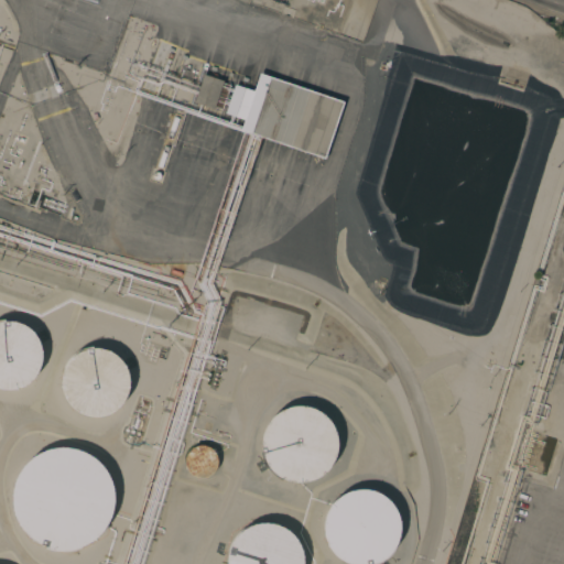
[(240,130),(243,119),(225,114),(235,85),(253,91),(259,73),(343,101),(324,159),(240,130)]
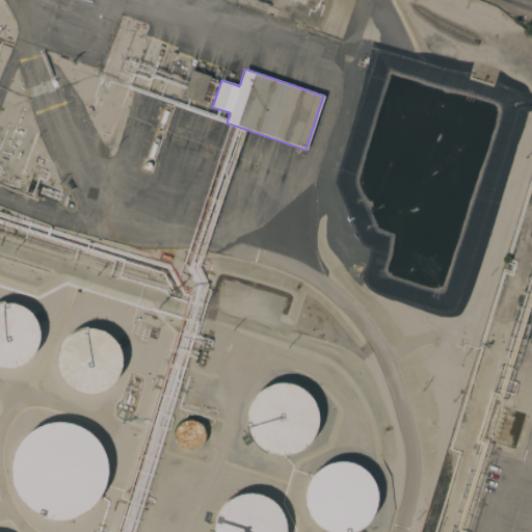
[(182,96),(200,103),(209,77),(191,71),(182,96)]
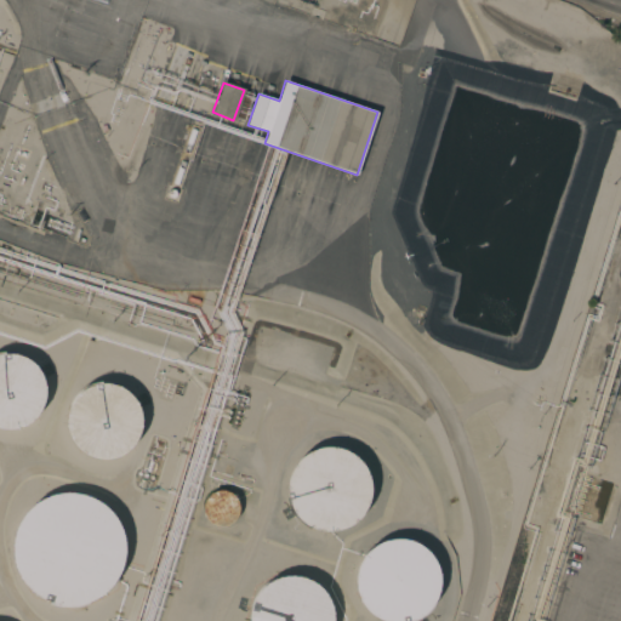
[(11,428),(5,428),(0,427),(0,355),(4,354),(10,353),(16,354),(23,355),(29,358),(34,362),(39,366),(43,371),(45,377),(47,383),(49,391),(47,397),(46,403),(44,409),(40,415),(35,420),(30,423),(24,426),(18,428),(11,428)]
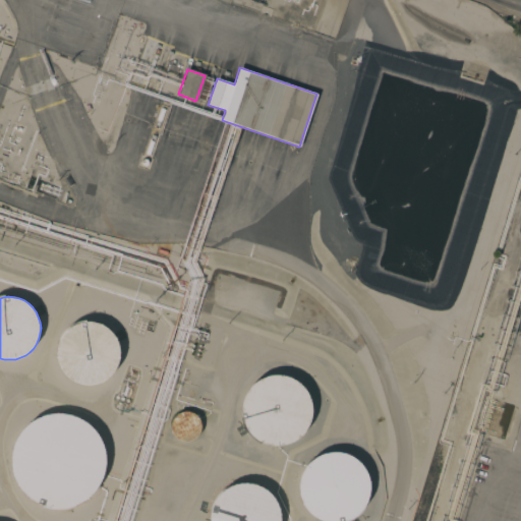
[(83,385),(77,383),(72,381),(68,378),(64,373),(61,369),(59,364),(57,358),(57,353),(57,347),(58,342),(61,337),(64,333),(68,329),(72,326),(77,323),(82,322),(89,321),(94,322),(100,323),(105,325),(109,329),(113,332),(116,337),(118,342),(120,347),(120,353),(120,358),(118,363),(116,368),(113,373),(109,378),(105,381),(100,383),(94,385),(89,385),(83,385)]
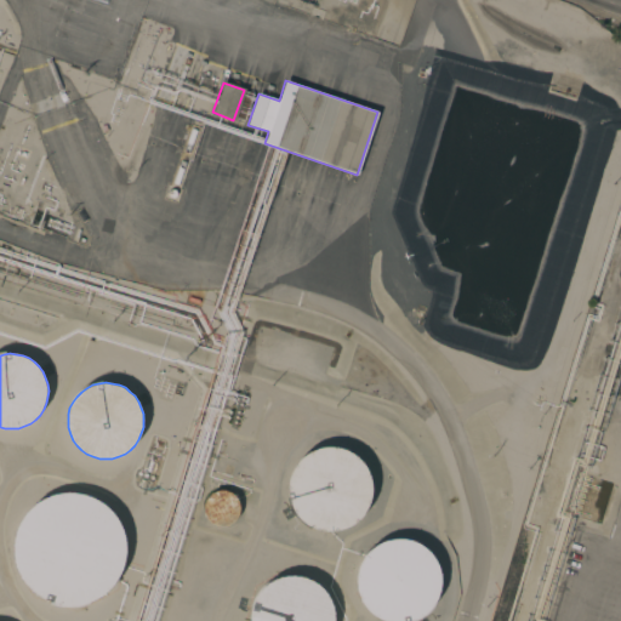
[(326,531),(319,530),(312,528),(306,524),(300,520),(295,514),(291,508),(288,501),(286,494),(285,486),(286,479),(289,472),(292,466),(296,460),(302,455),(308,450),(315,448),(322,446),(330,445),(337,446),(343,449),(351,453),(357,456),(362,462),(365,468),(369,476),(370,482),(370,490),(370,497),(368,505),(364,511),(359,517),(354,522),(348,525),(341,529),(334,530),(326,531)]
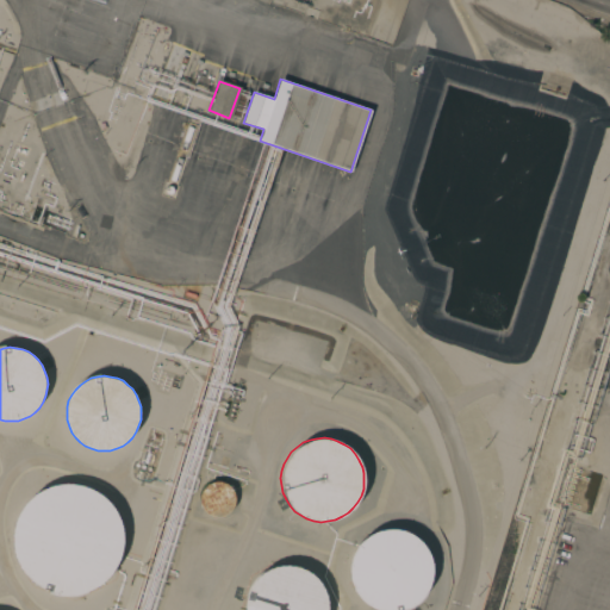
[(216,514),(213,514),(207,511),(203,506),(200,500),(199,495),(200,489),(204,483),(206,481),(212,478),(218,478),(224,479),(230,483),(234,487),(235,491),(235,497),(234,503),(230,509),(228,510),(223,514),(216,514)]
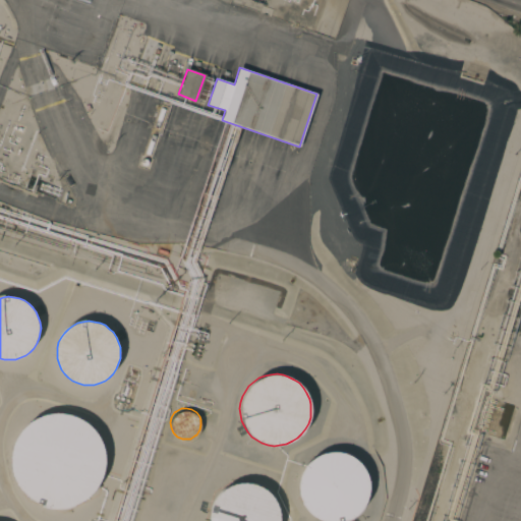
[(56,510),(48,510),(40,508),(32,505),(24,500),(19,495),(14,487),(10,480),(8,472),(7,464),(7,456),(9,448),(12,441),(16,433),(22,427),(29,422),(36,418),(44,416),(52,415),(60,415),(68,417),(76,420),(82,425),(89,430),(94,438),(98,445),(100,453),(101,461),(101,469),(99,477),(96,484),(92,491),(85,498),(79,503),(72,507),(64,509),(56,510)]
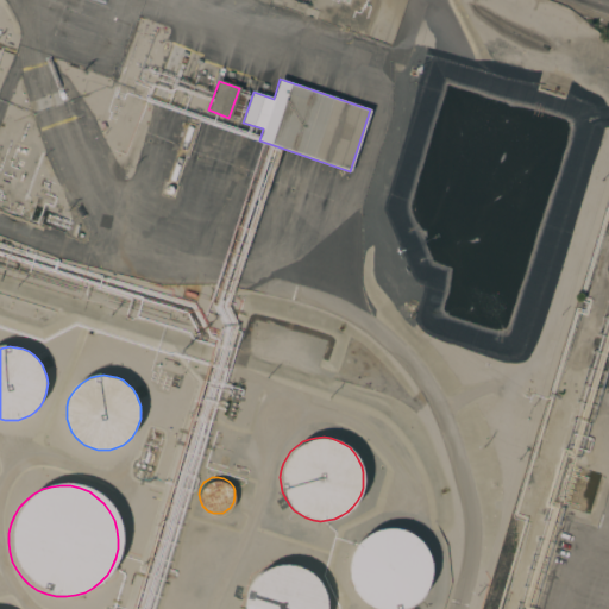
[(383,608),(376,607),(369,604),(363,601),(357,595),(352,590),(349,583),(346,577),(345,570),(346,562),(347,554),(350,548),(353,541),(358,537),(364,532),(370,528),(377,526),(384,525),(391,525),(399,526),(406,528),(412,533),(416,538),(421,542),(425,550),(427,556),(428,563),(428,571),(427,578),(425,584),(421,591),(416,596),(410,601),(405,604),(397,607),(390,608),(383,608)]
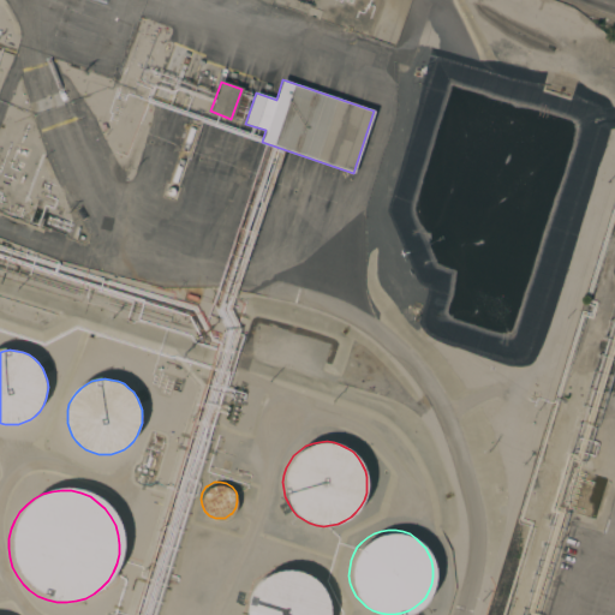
[(246,614),(246,611),(248,604),(249,597),(252,591),(256,585),(262,580),(268,575),(274,573),(281,571),(288,571),(296,571),(303,573),(309,577),(315,580),(320,586),(324,592),(327,598),(329,605),(329,613),(328,614),(246,614)]
